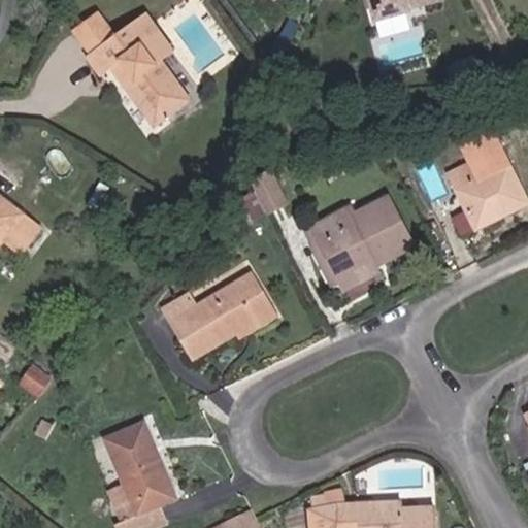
[(362,0),(370,28),(404,19),(404,14),(438,5),(436,0),(362,0)]
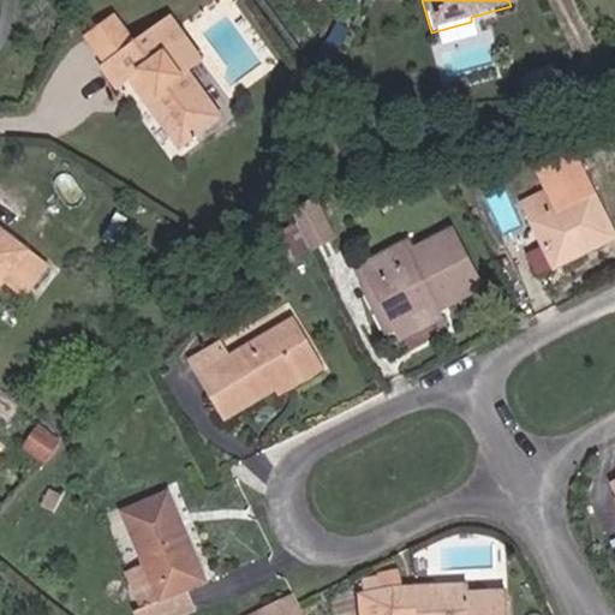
[(126,17),(100,36),(118,63),(113,65),(133,91),(159,72),(172,90),(159,100),(195,148),(228,123),(193,76),(209,64),(178,18),(144,42),(126,17)]
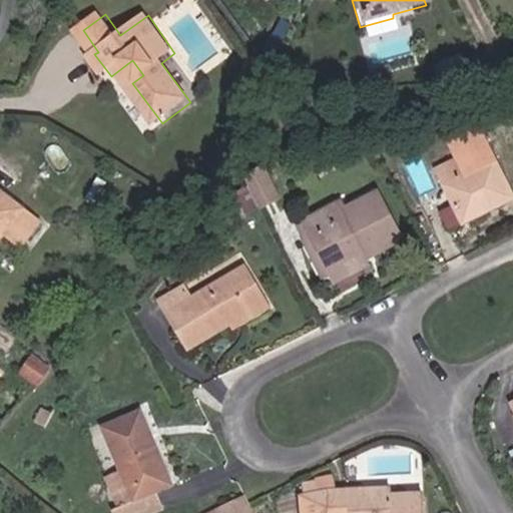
[(283,51),(292,35),(283,30),(275,46),(283,51)]
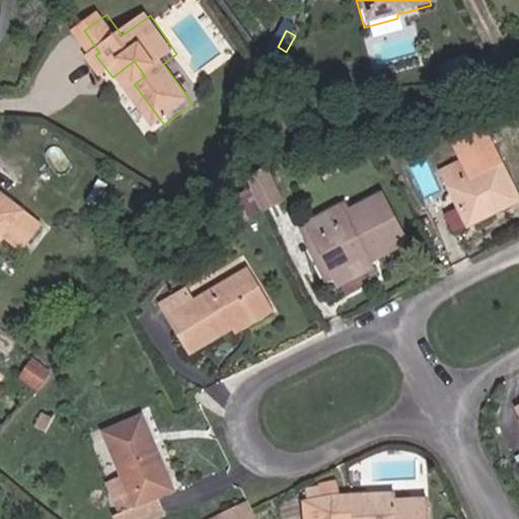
[(469,174),(452,138),(429,149),(462,222),(495,208),(498,215),(517,205),(497,162),(469,174)]
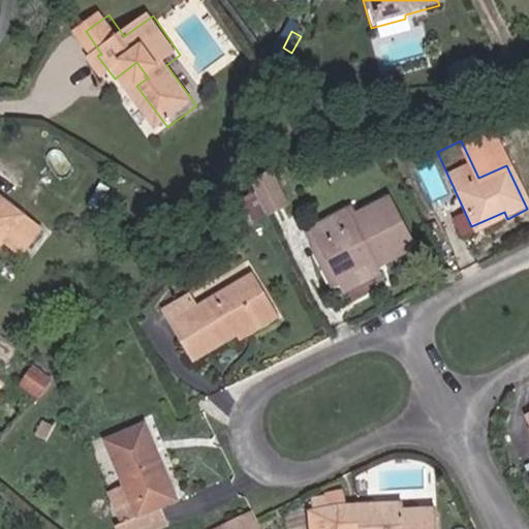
[(272,170),(254,187),(268,216),(269,219),(290,211),(272,170)]
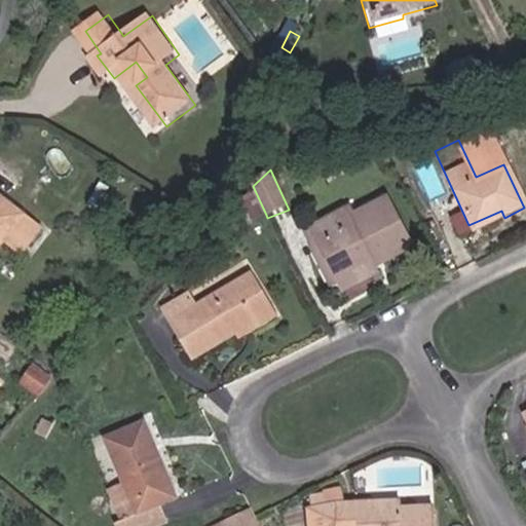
[(250,223),(266,215),(253,186),(238,199),(250,223)]
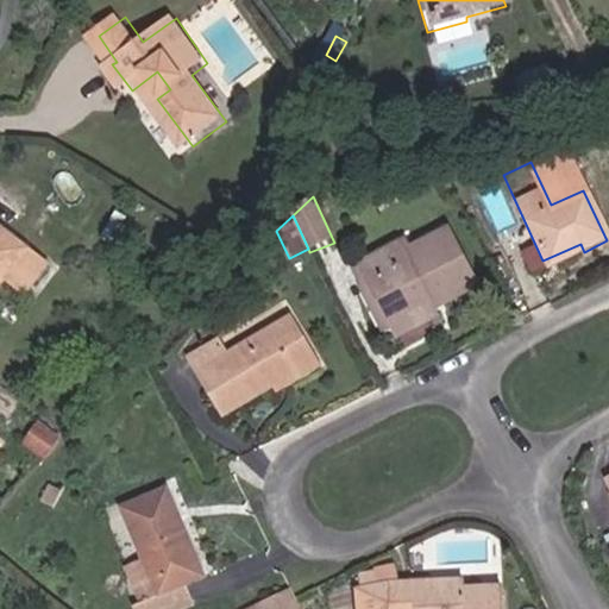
[(0,289),(6,282),(23,296),(46,268),(0,227),(0,289)]
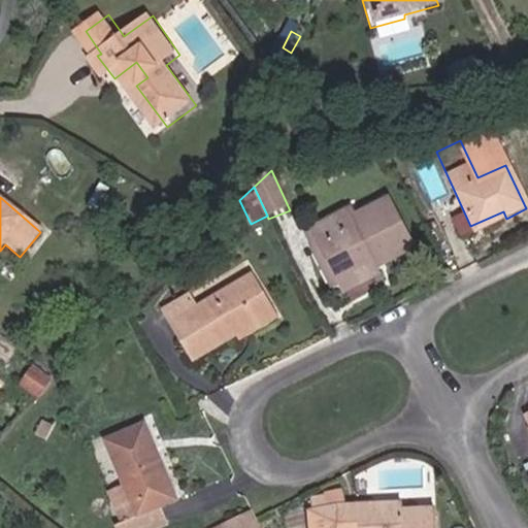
[(350,208),(301,231),(309,246),(316,243),(335,285),(373,267),(370,261),(406,242),(387,200),(353,217),(350,208)]
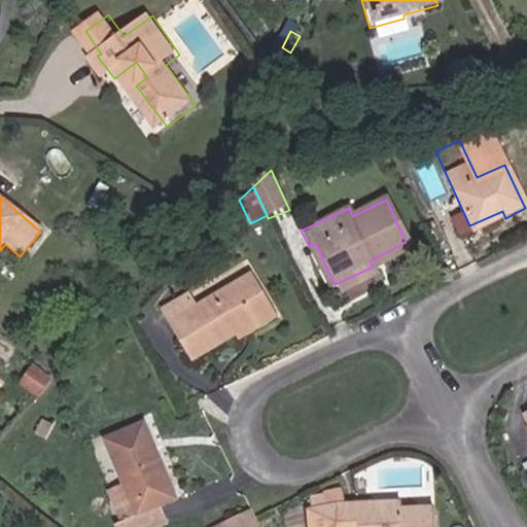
[(473,233),(505,218),(502,211),(469,225),(473,233)]
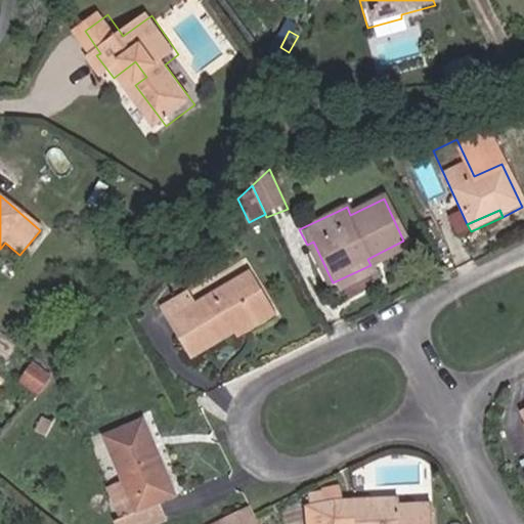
[(407,250),(403,241),(367,259),(370,265),(407,250)]
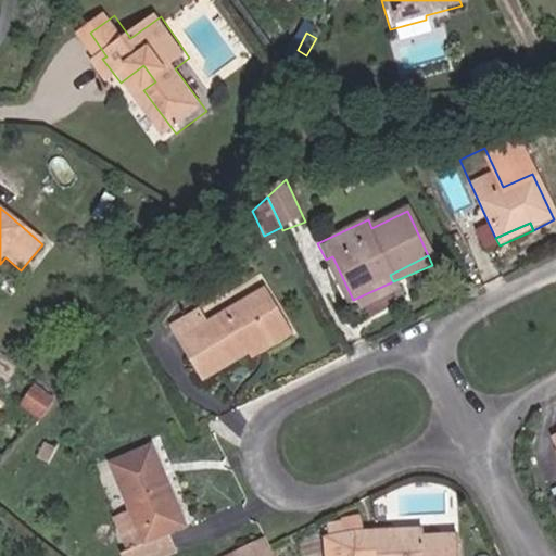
[(326,260),(321,262),(345,312),(396,287),(393,281),(353,300),(332,256),(326,260)]
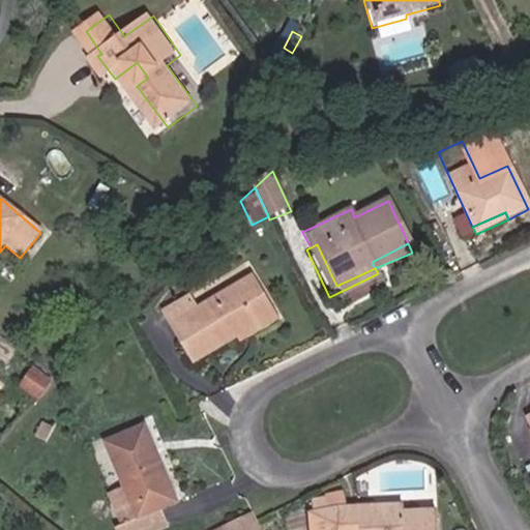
[(260,323),(248,305),(265,295),(255,277),(199,307),(190,293),(166,305),(192,360),(260,323)]
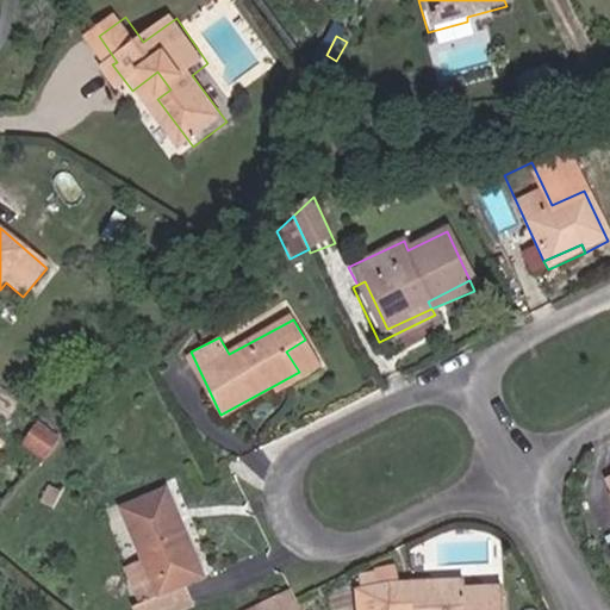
[(321,367),(305,340),(286,352),(299,372),(302,378),(321,367)]
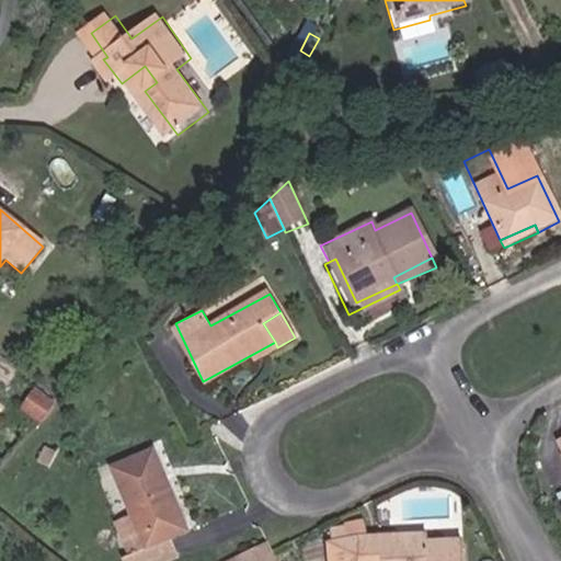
[(0,398),(0,418),(9,404),(0,398)]
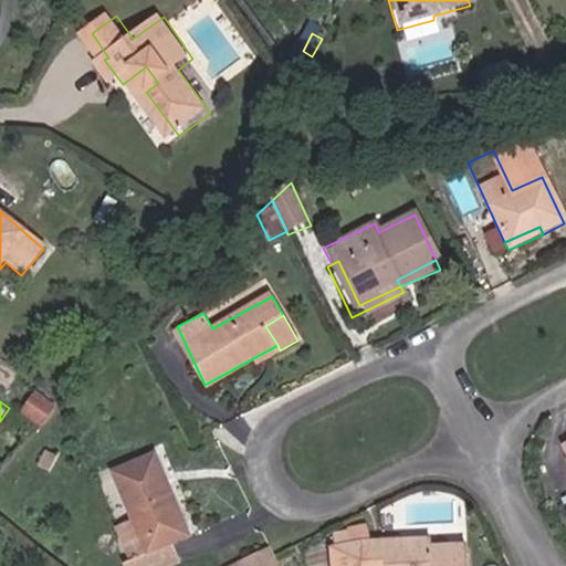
[(124,565),(163,565),(181,558),(174,540),(190,533),(152,451),(114,470),(138,521),(152,548),(132,557),(122,562),(124,565)]
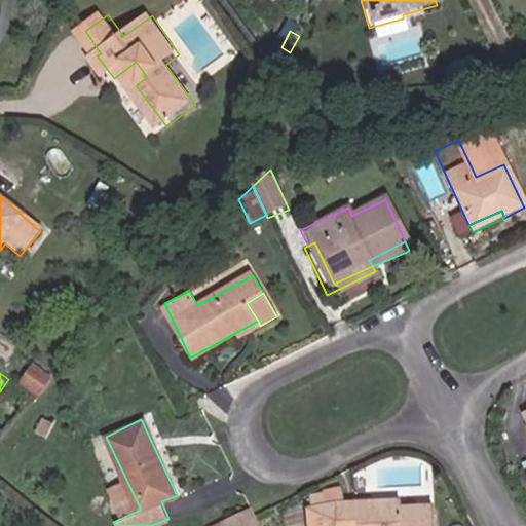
[(128,484),(111,491),(122,518),(141,510),(128,484)]
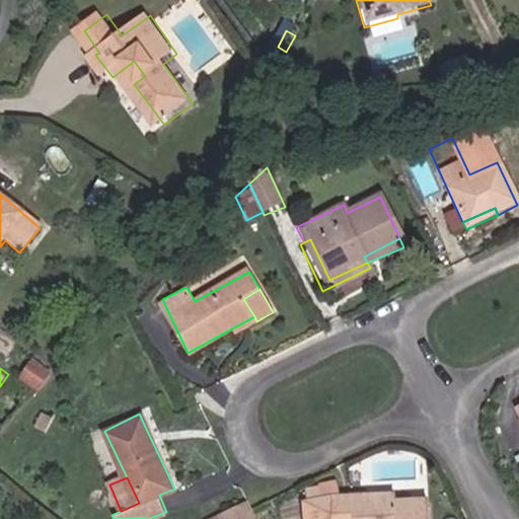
[(325,496),(300,501),(303,518),(423,518),(422,498),(390,500),(389,492),(325,496)]
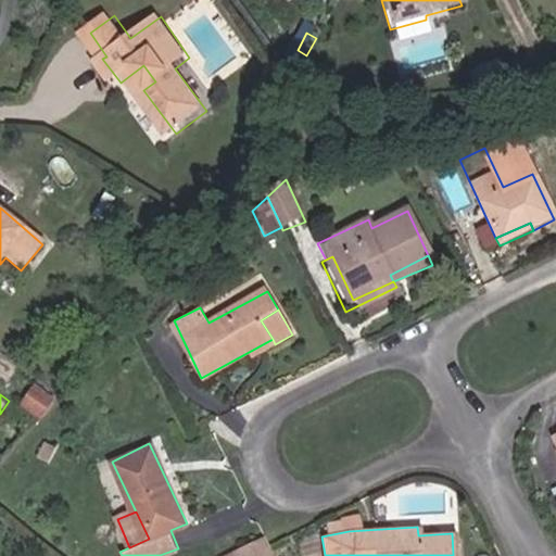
[(270,555),(266,542),(244,552),(245,555),(270,555)]
